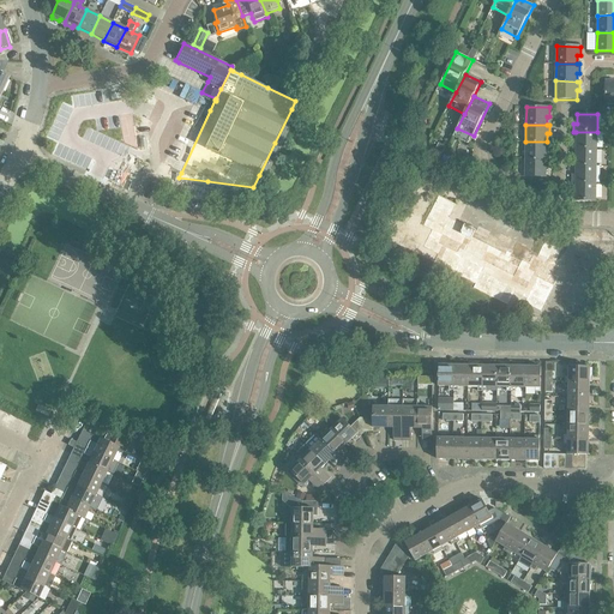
[(573,149),(576,149),(597,150),(597,132),(576,132),(576,140),(573,140),(573,149)]
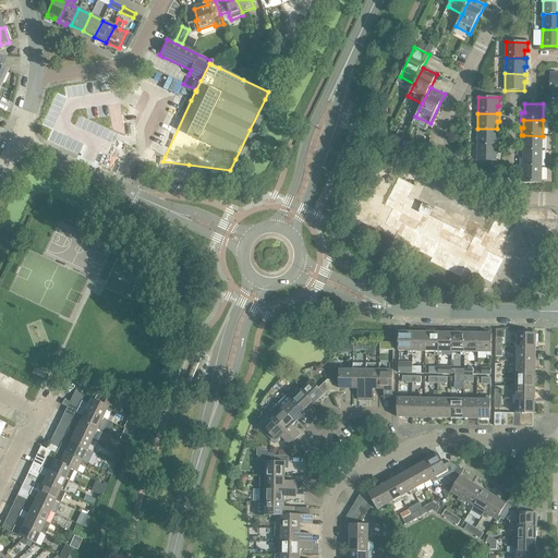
[(477,129),(477,144),(496,145),(497,137),(499,137),(499,129),(497,129),(477,129)]
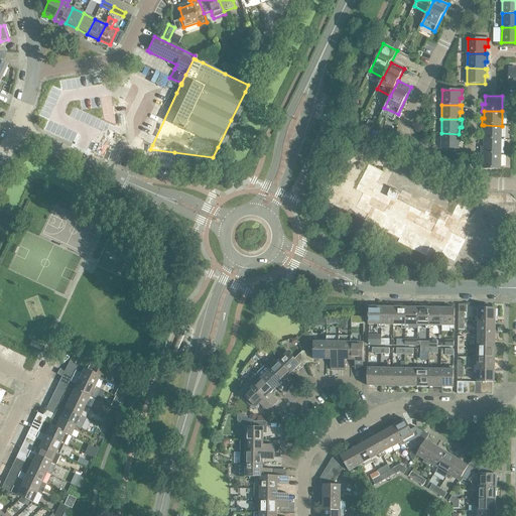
[(362,134),(368,138),(368,137),(373,128),(367,125),(364,131),(362,134)]
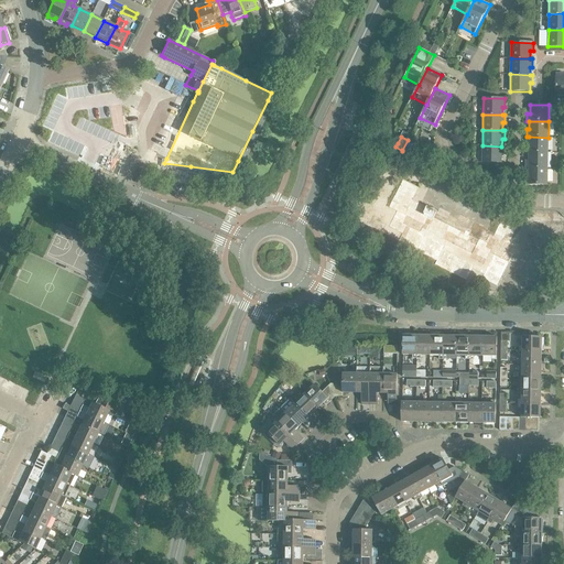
[(527,153),(529,153),(548,153),(549,138),(529,137),(529,144),(527,144),(527,153)]
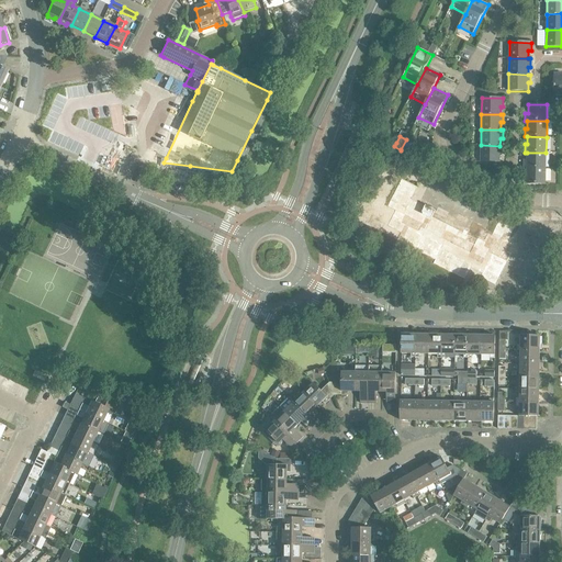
[(406,142),(403,148),(413,154),(416,148),(406,142)]
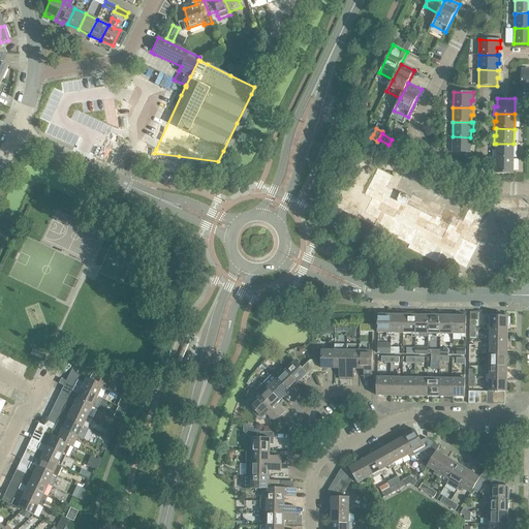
[(473,137),(470,137),(453,136),(453,153),(470,153),(470,145),(473,145),(473,137)]
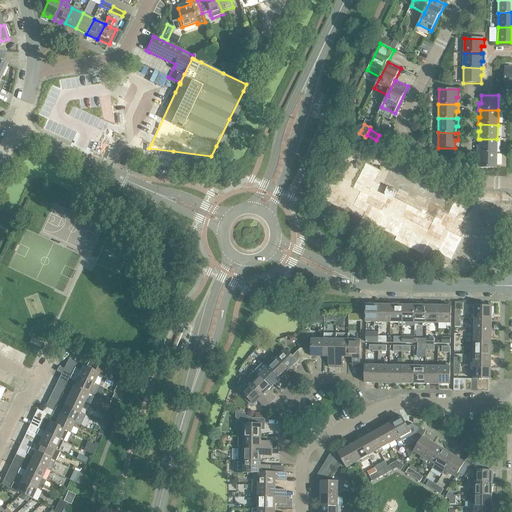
[(477,153),(480,153),(497,153),(497,139),(480,139),(480,146),(477,146),(477,153)]
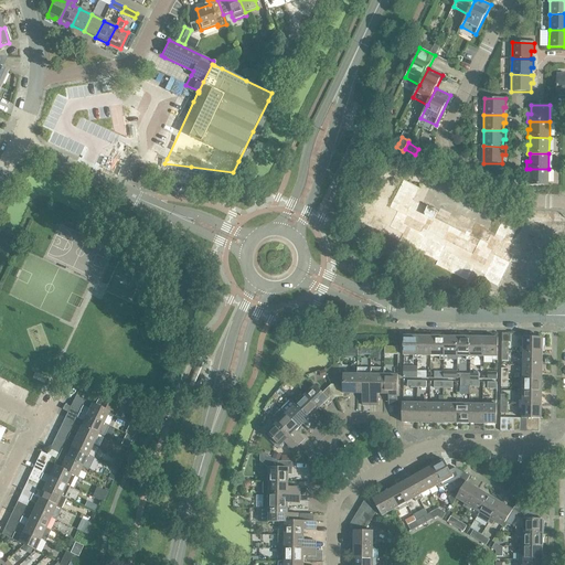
[(548,169),(530,169),(530,177),(526,177),(526,185),(548,185),(548,169)]
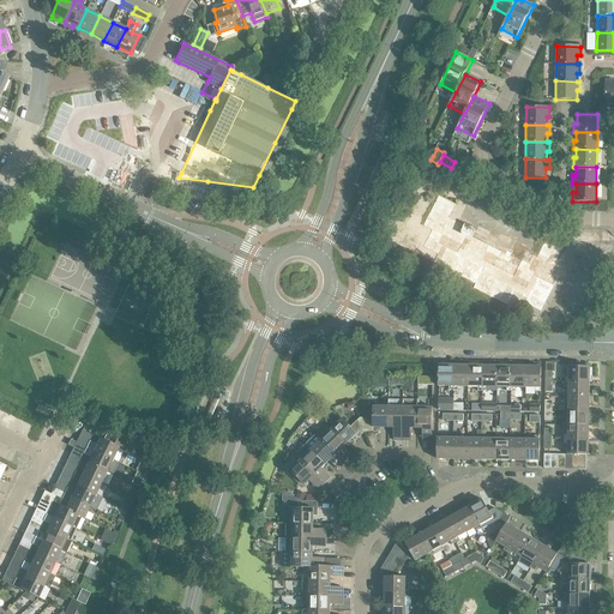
[(450,390),(453,390),(455,365),(439,365),(439,386),(450,386),(450,390)]
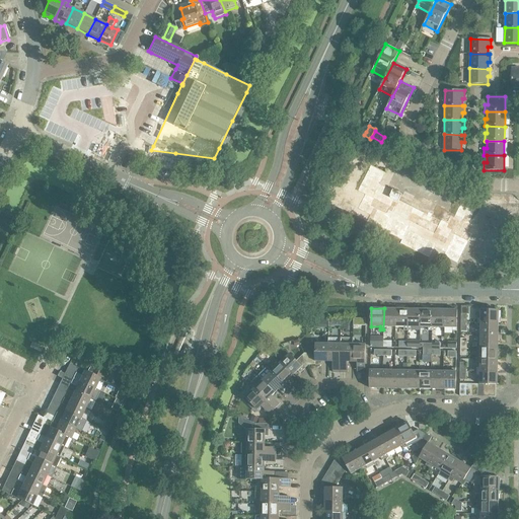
[(387,327),(395,327),(396,309),(384,308),(383,329),(387,329),(387,327)]
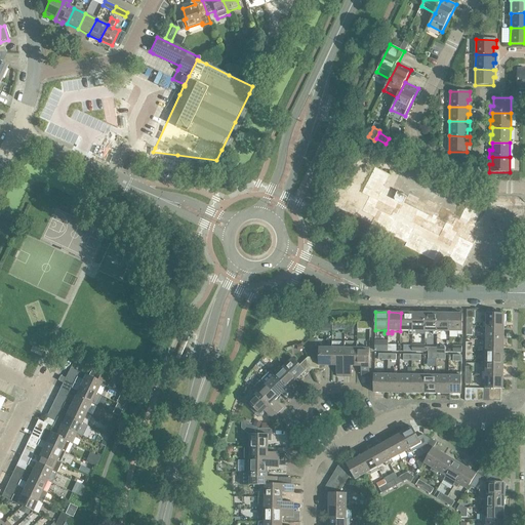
[(409,334),(412,334),(413,313),(401,313),(400,331),(409,331),(409,334)]
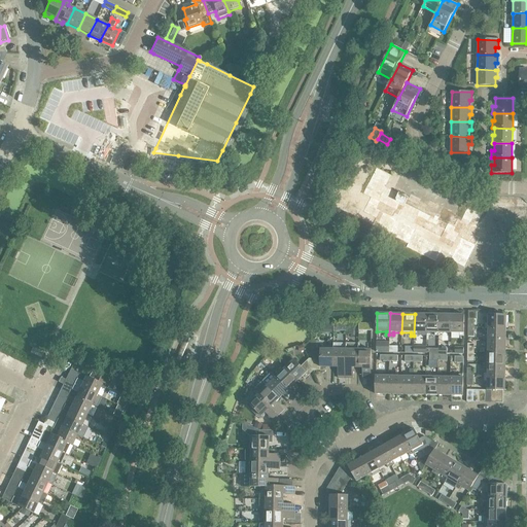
[(418,332),(426,332),(427,314),(415,314),(414,336),(418,336),(418,332)]
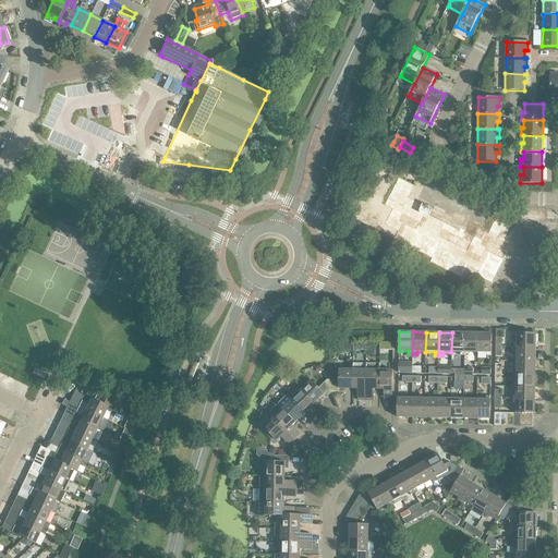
[(461,355),(464,355),(465,332),(452,332),(451,352),(461,352),(461,355)]
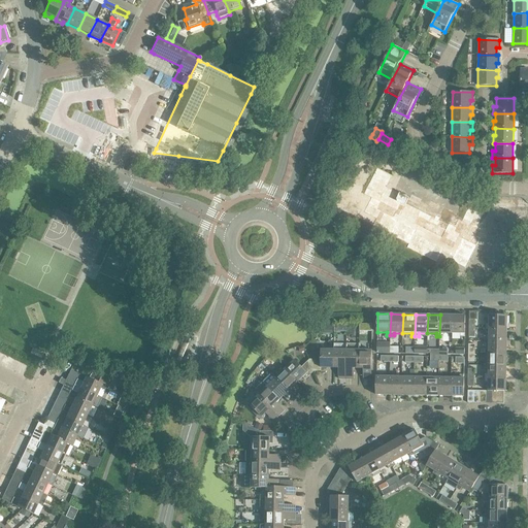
[(443,333),(452,334),(453,315),(440,315),(439,336),(443,336),(443,333)]
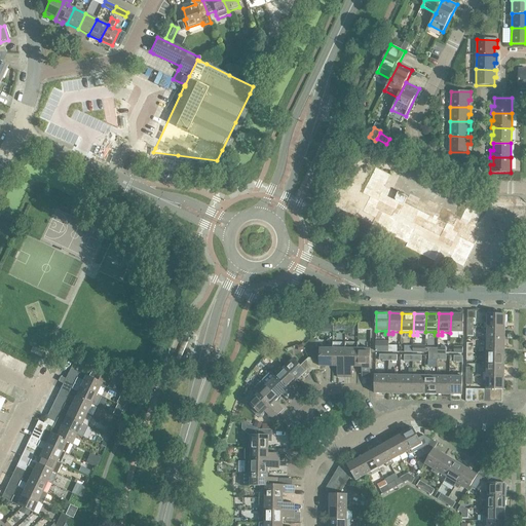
[(451,313),(450,333),(459,333),(459,336),(462,336),(462,333),(463,333),(463,314),(451,313)]
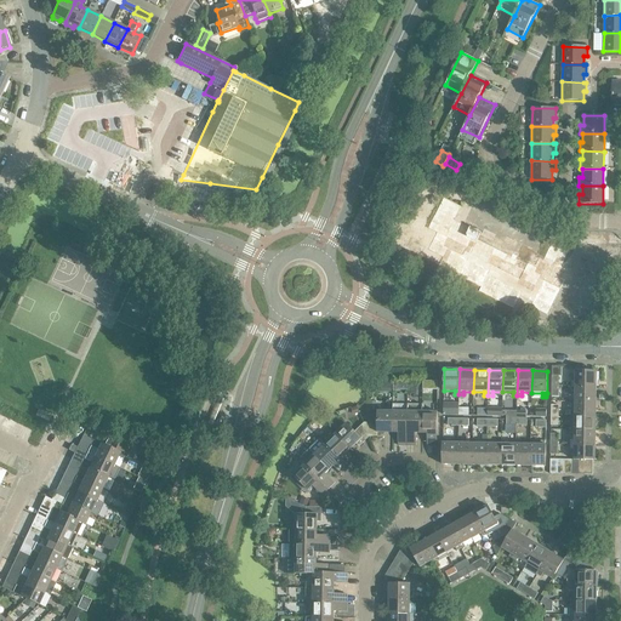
[(571,382),(571,387),(597,387),(597,381),(599,381),(599,372),(597,372),(575,371),(575,382),(571,382)]
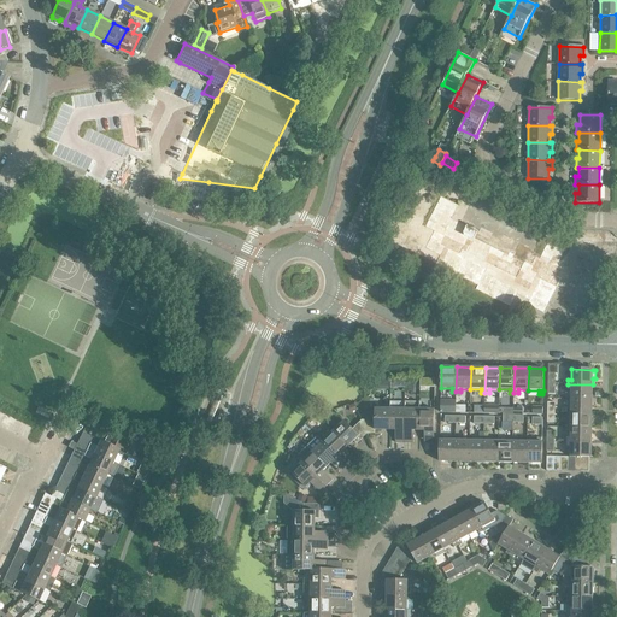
[(571,399),(593,399),(593,385),(568,385),(568,388),(571,388),(571,399)]
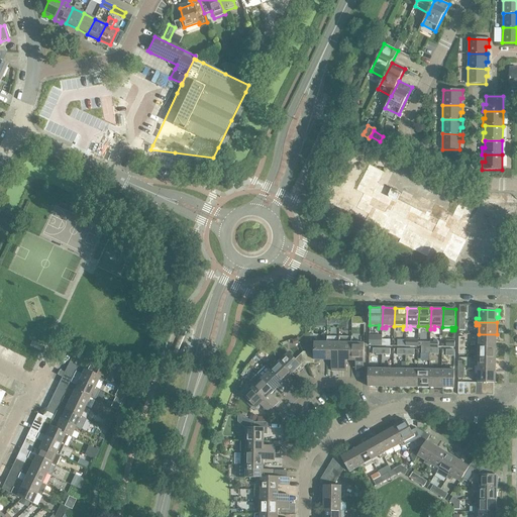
[(476,346),(497,346),(497,334),(479,334),(479,342),(476,342),(476,346)]
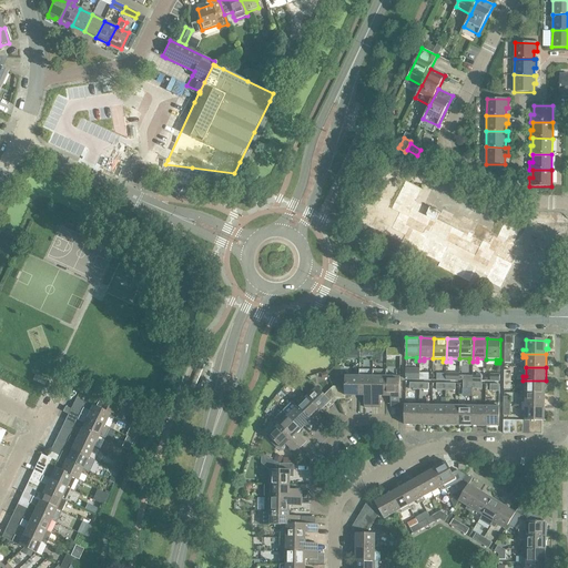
[(358,371),(358,376),(359,376),(359,396),(365,396),(365,408),(373,408),(373,371),(358,371)]
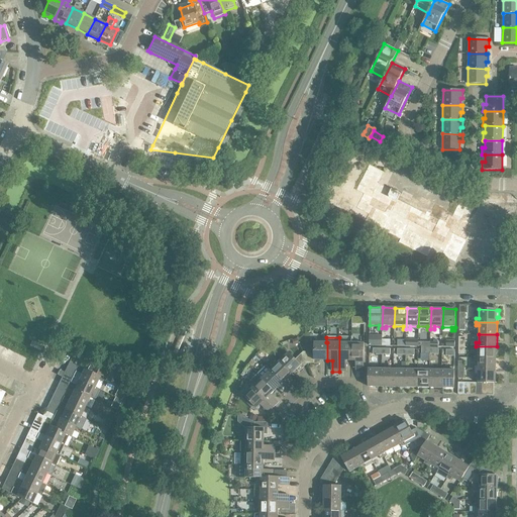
[(351,337),(339,337),(339,372),(346,372),(346,360),(351,362),(351,342),(351,341),(351,337)]
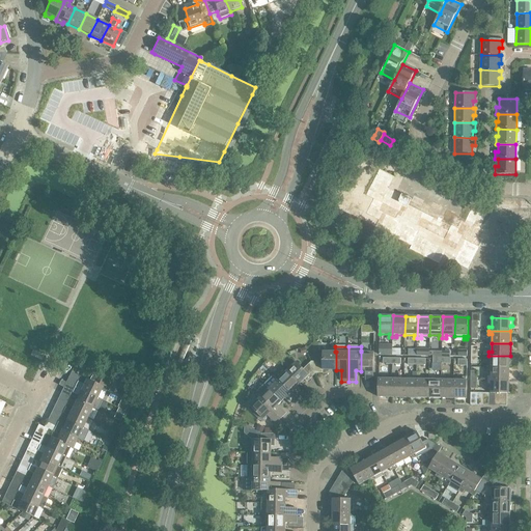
[(32,351),(30,356),(42,361),(44,356),(32,351)]
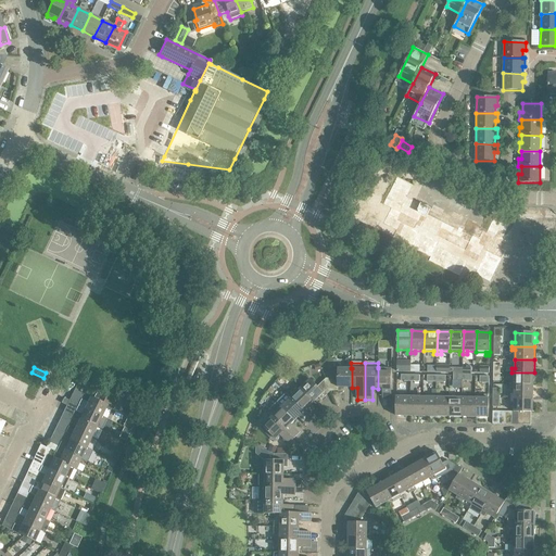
[(330,379),(326,379),(331,391),(344,391),(344,388),(352,388),(352,368),(351,368),(330,368),(330,379)]
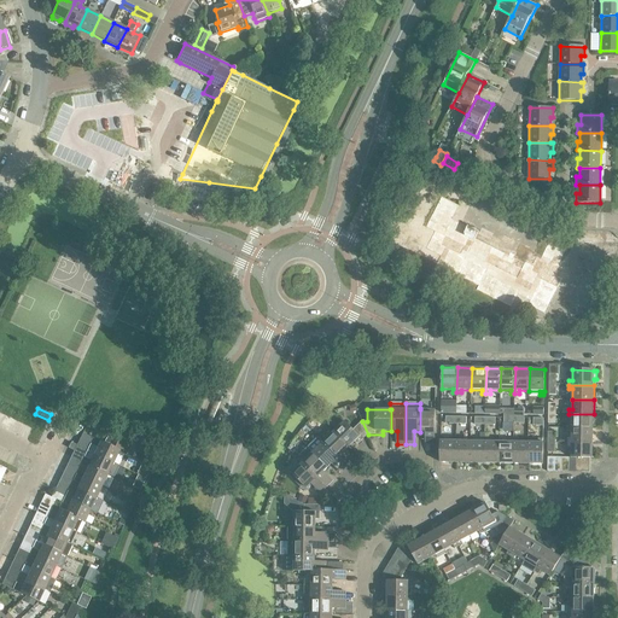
[(436,410),(423,409),(420,409),(420,432),(426,432),(426,444),(435,444),(436,410)]
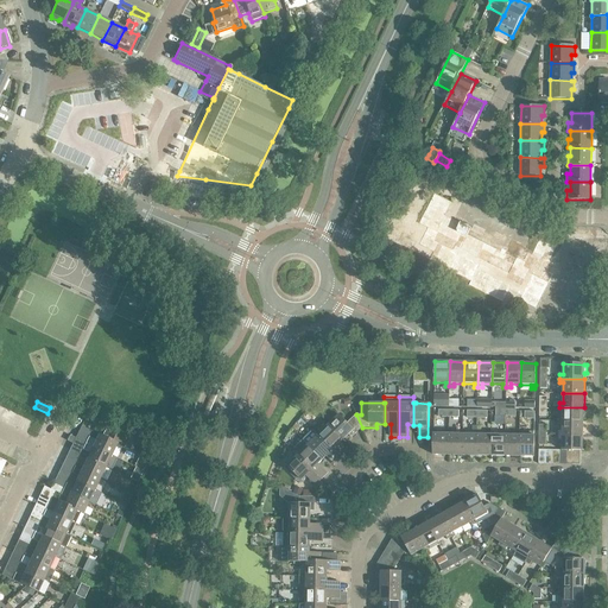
[(562,422),(583,422),(584,407),(559,407),(559,411),(563,411),(562,422)]
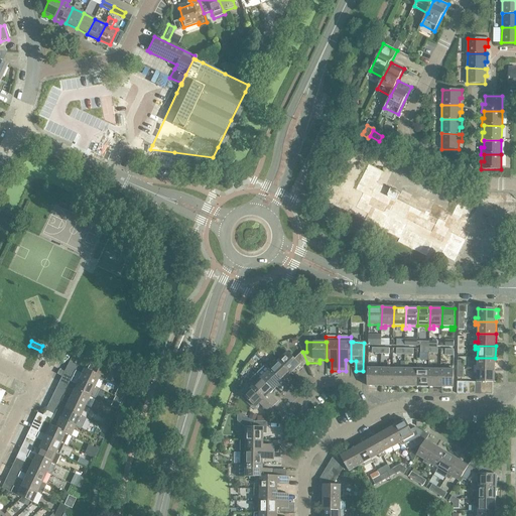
[(288,352),(279,361),(291,374),(296,369),(298,372),(307,363),(302,352),(295,359),(288,352)]
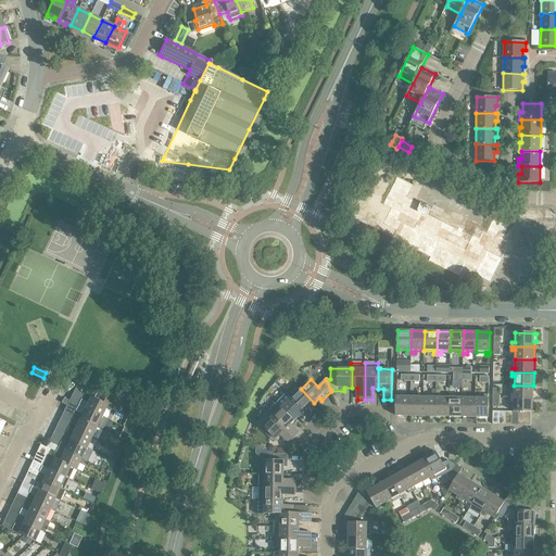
[(297,384),(287,393),(313,420),(318,415),(311,406),(314,403),(301,389),(297,384)]
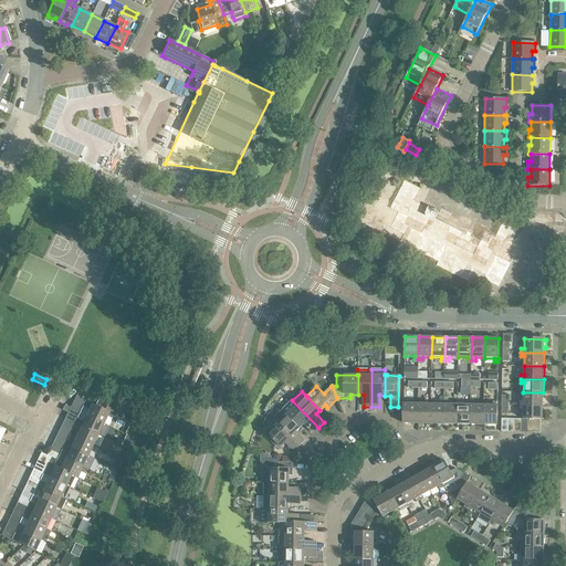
[(520,406),(543,406),(543,392),(523,392),(523,401),(520,401),(520,406)]
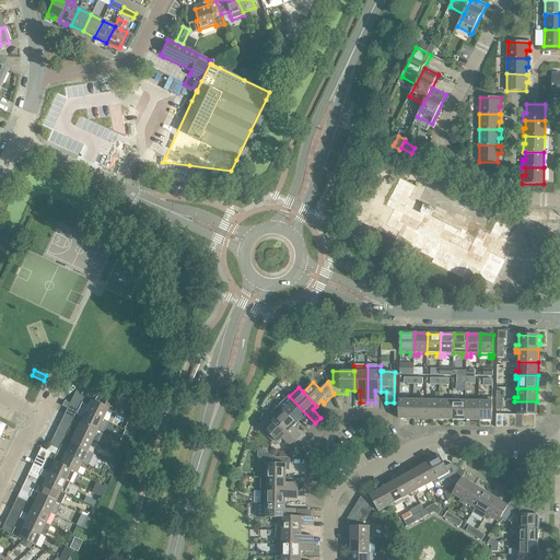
[(70,404),(103,420),(108,409),(114,412),(118,404),(96,393),(93,401),(91,400),(89,406),(82,403),(81,404),(72,399),(70,404)]
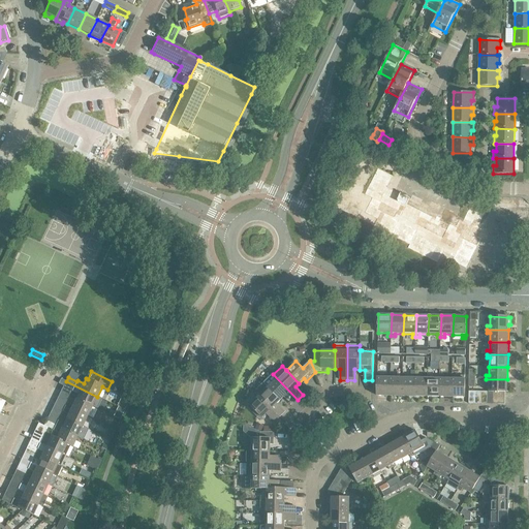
[(273,374),(263,383),(281,401),(284,397),(292,405),(298,400),(273,374)]
